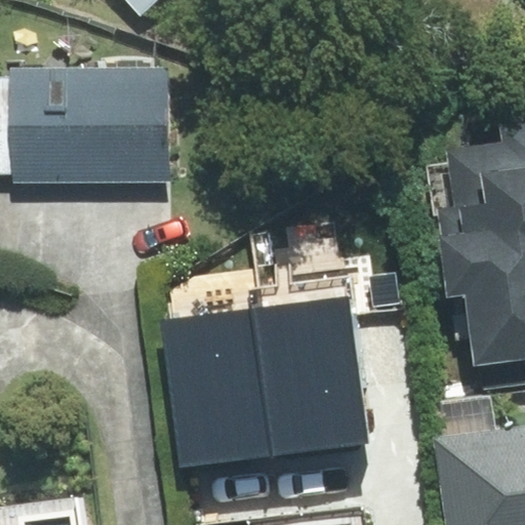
[(127,0),(140,14),(156,0),(127,0)]
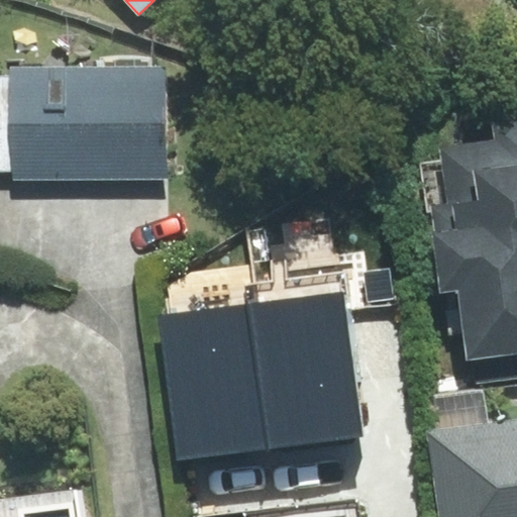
[(13,172),(13,178),(167,176),(166,67),(11,69),(11,75),(13,172)]
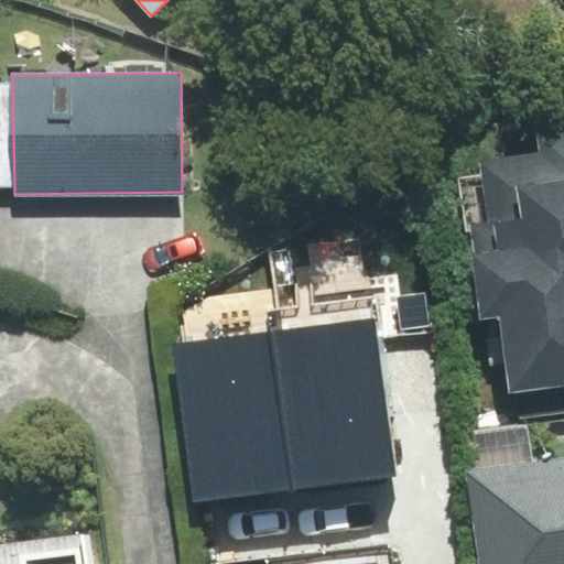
[(0,186),(14,187),(12,82),(0,80),(0,186)]
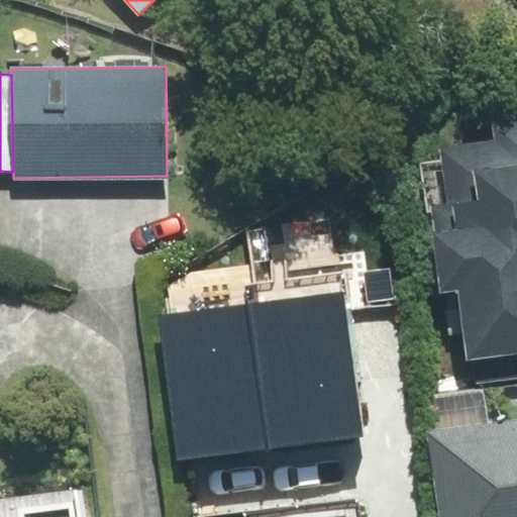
[(458,291),(467,359),(516,352),(516,118),(496,121),(499,143),(441,150),(443,161),(420,164),(426,214),(431,213),(440,293),(458,291)]
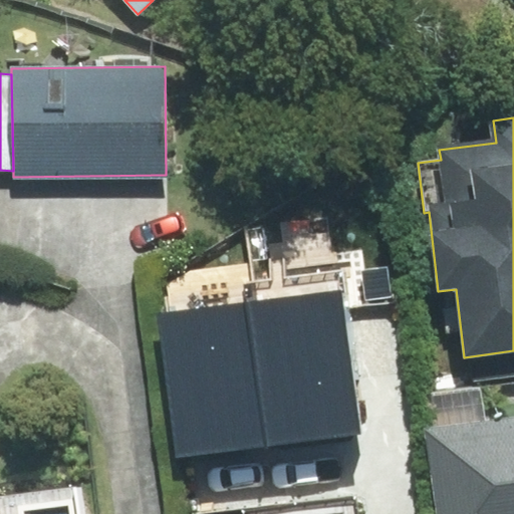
[(248,303),(267,447),(361,434),(341,291),(248,303)]
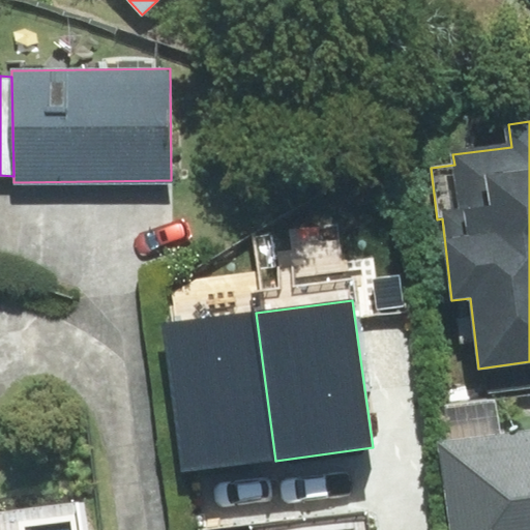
[(275,461),(256,313),(164,325),(183,472),(275,461)]
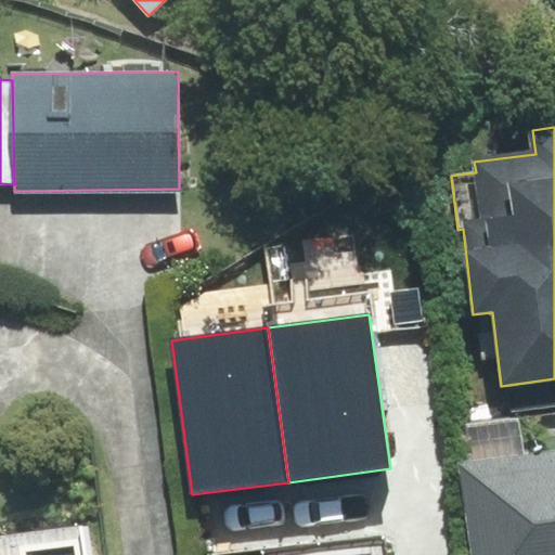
[(554,554),(554,454),(462,468),(474,554),(554,554)]
